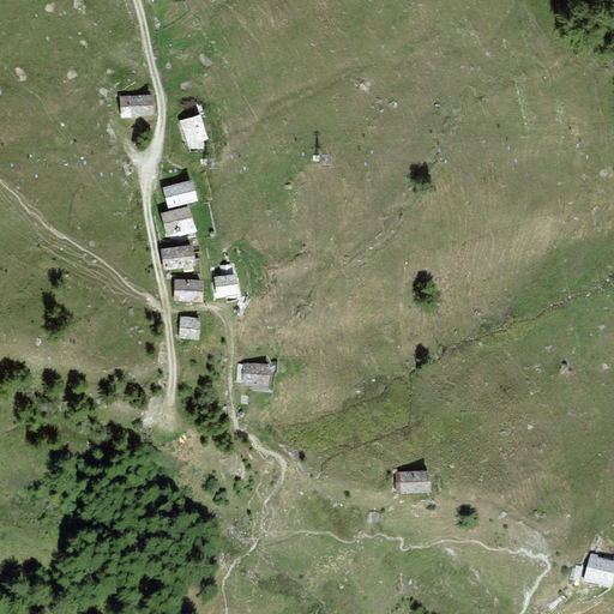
[(151,96),(121,98),(122,115),(138,114),(152,113),(151,96)]
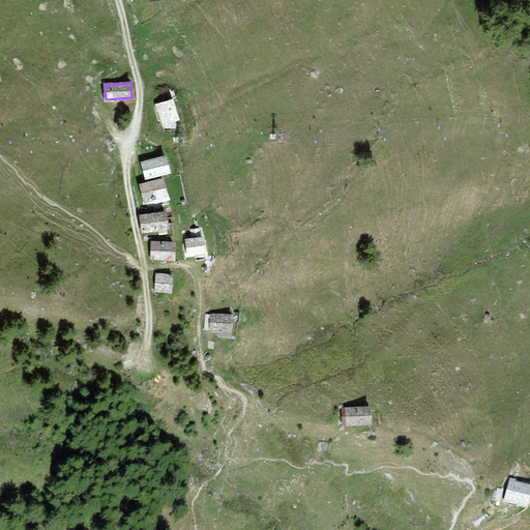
[(178,119),(172,100),(157,106),(158,110),(164,124),(178,119)]
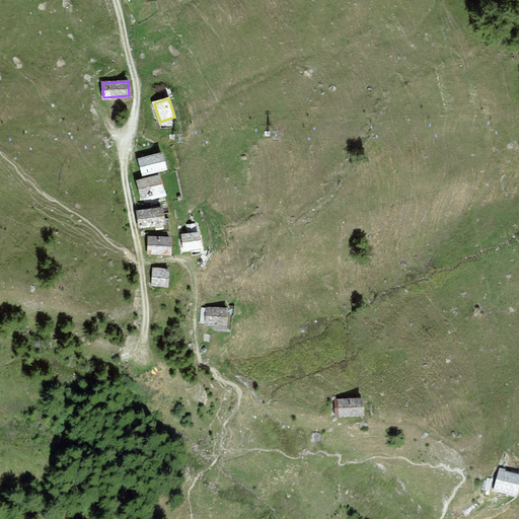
[(166,168),(162,154),(139,160),(143,174),(166,168)]
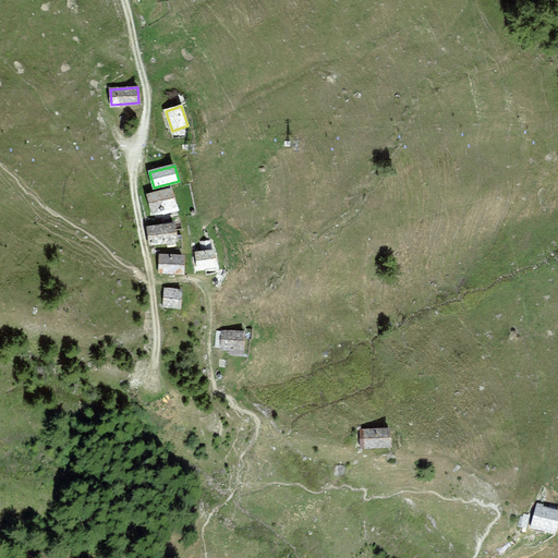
[(176,205),(171,190),(148,195),(153,211),(176,205)]
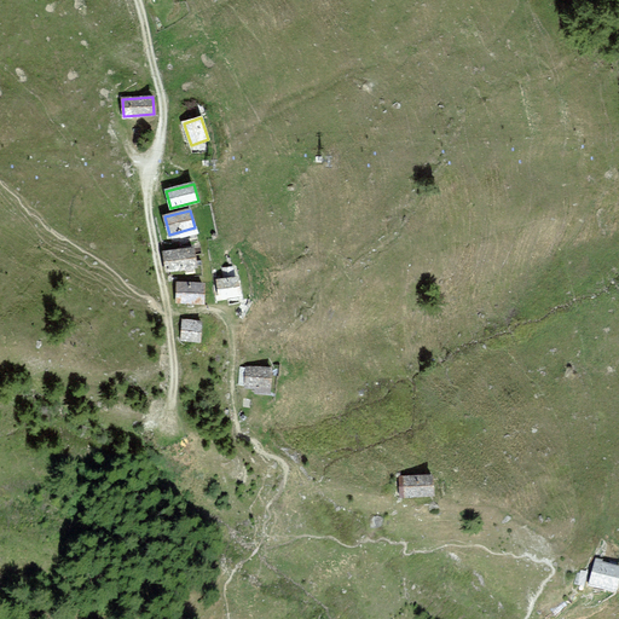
[(192,248),(165,253),(167,270),(195,266),(192,248)]
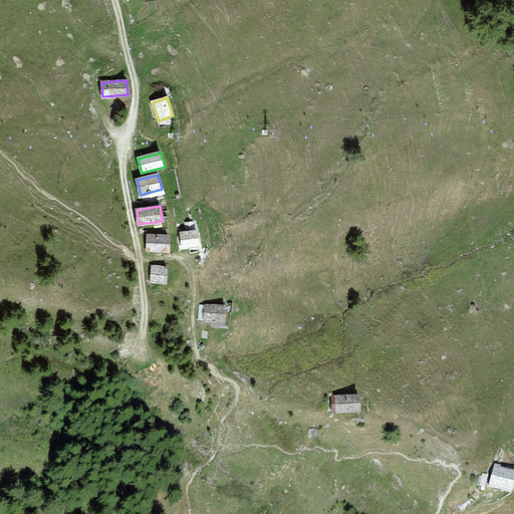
[(197,230),(181,233),(183,247),(199,245),(198,236),(197,230)]
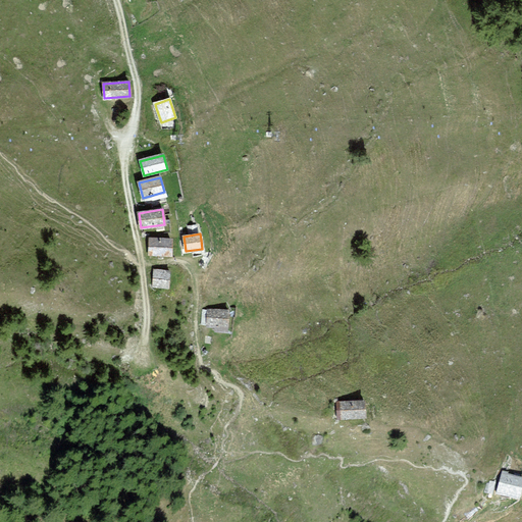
[(171,240),(151,239),(150,254),(158,255),(170,255),(171,240)]
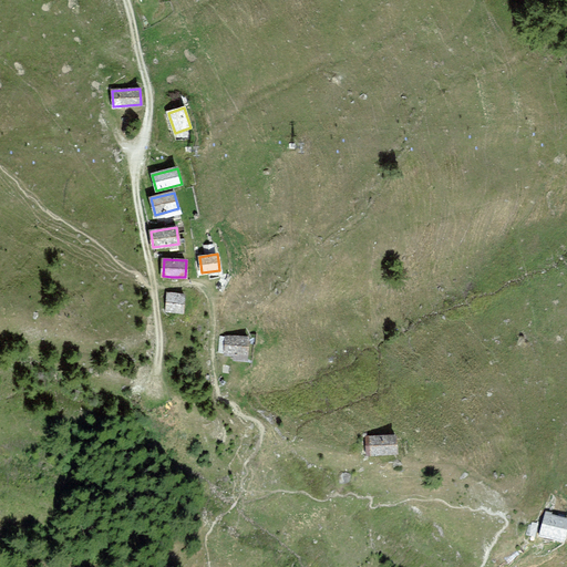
[(184,295),(167,294),(166,310),(183,312),(183,303),(184,295)]
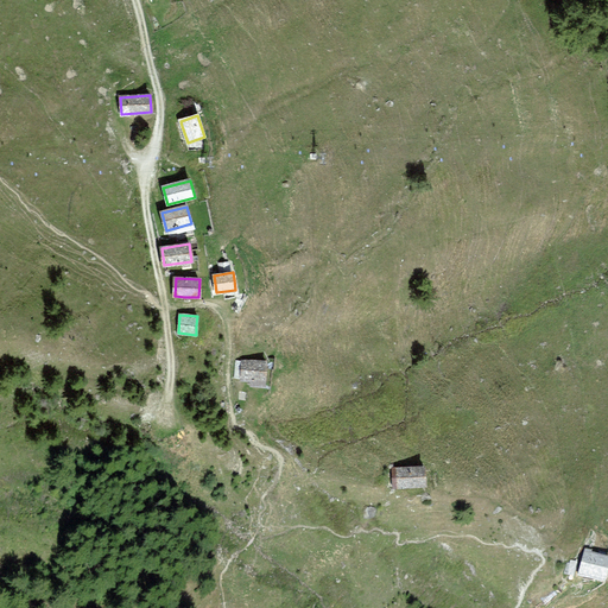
[(266,362),(244,361),(242,380),(251,380),(265,381),(266,362)]
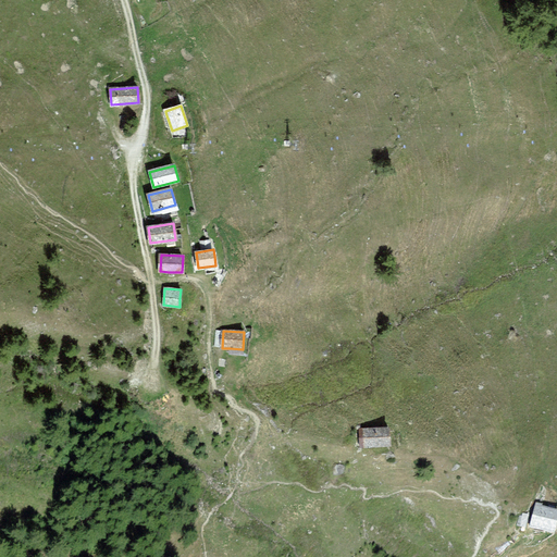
[(388,445),(387,429),(362,430),(363,446),(388,445)]
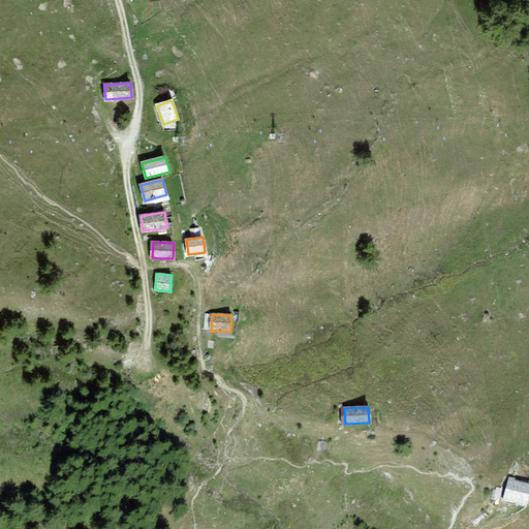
[(528,492),(528,484),(509,479),(504,499),(527,504),(528,492)]
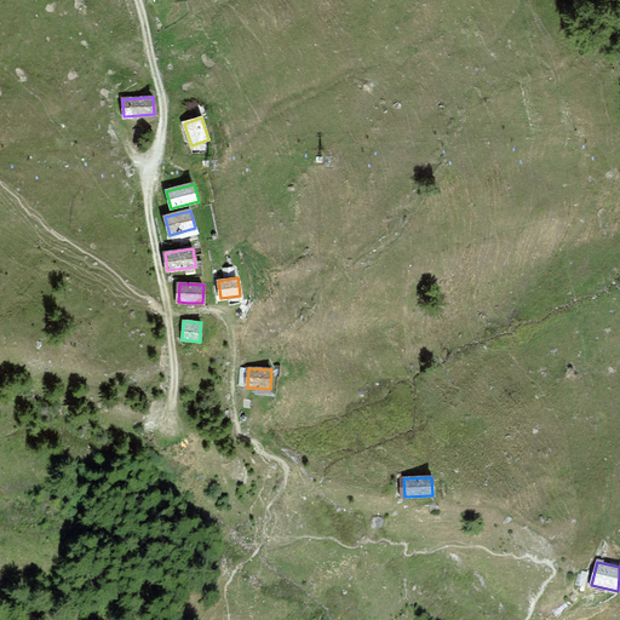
All buildings are outlined.
